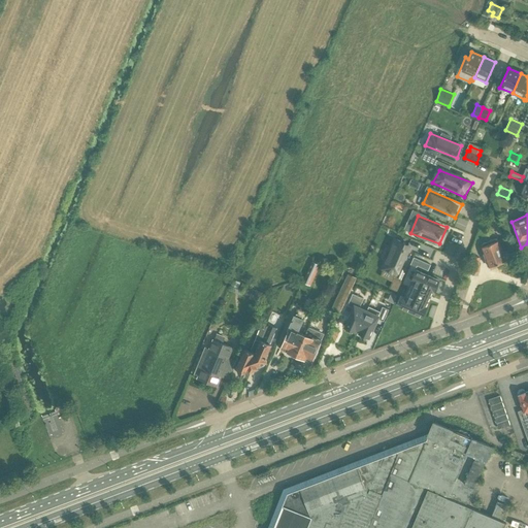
[(501,252),(497,238),(481,244),(489,266),(496,263),(497,264),(499,263),(501,264),(503,263),(503,261),(505,261),(505,259),(508,258),(508,257),(506,251),(505,251),(501,252)]
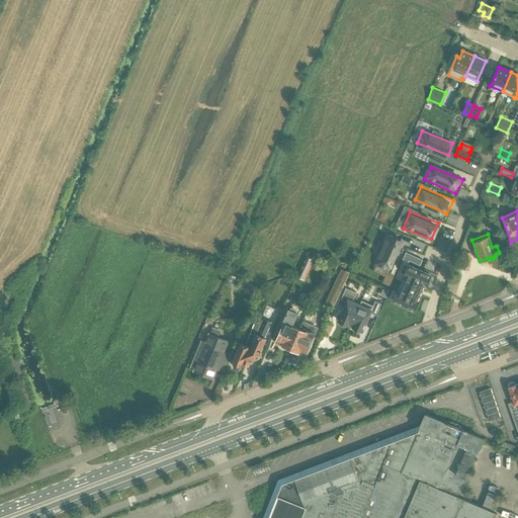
[(387,235),(376,264),(391,269),(402,241),(387,235)]
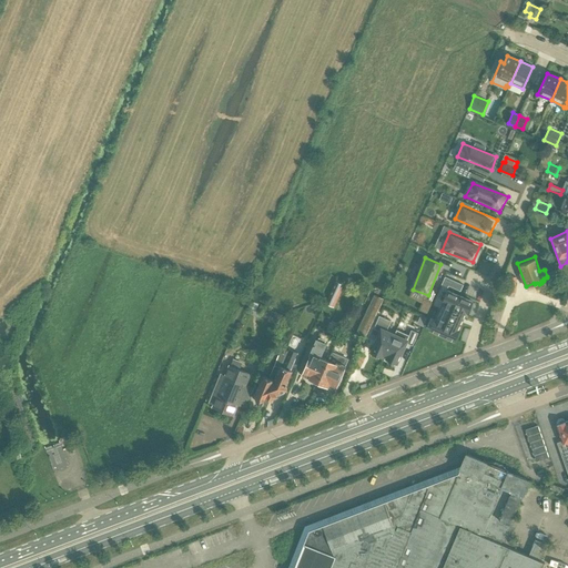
[(445,276),(442,285),(447,287),(448,286),(460,291),(464,285),(445,276)]
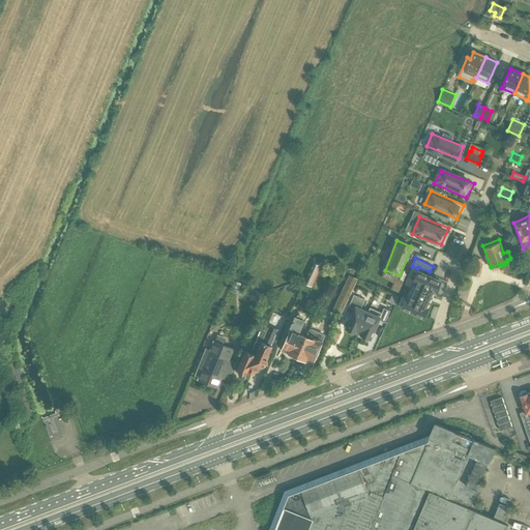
[(304,283),(311,286),(321,265),(314,262),(304,283)]
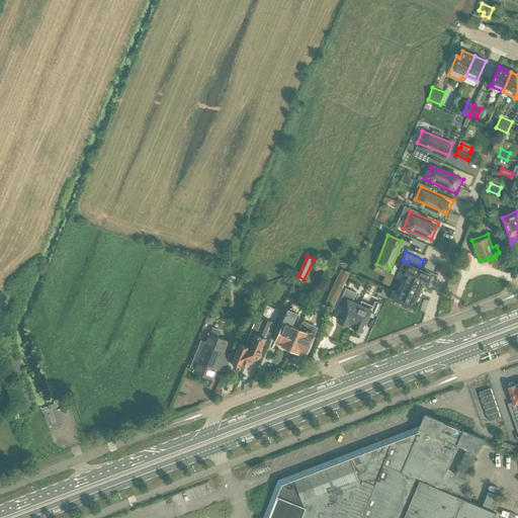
[(397,290),(393,300),(402,305),(401,307),(411,311),(412,309),(415,311),(419,300),(418,299),(420,294),(423,289),(422,289),(425,284),(426,284),(430,274),(408,265),(404,275),(405,275),(398,290),(397,290)]
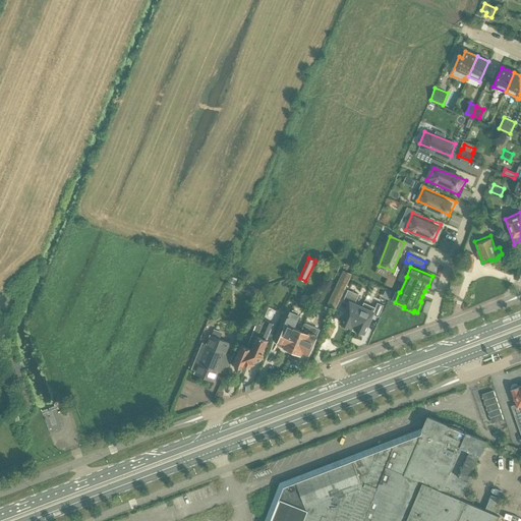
[(334,303),(337,296),(341,298),(352,273),(344,269),(329,301),(334,303)]
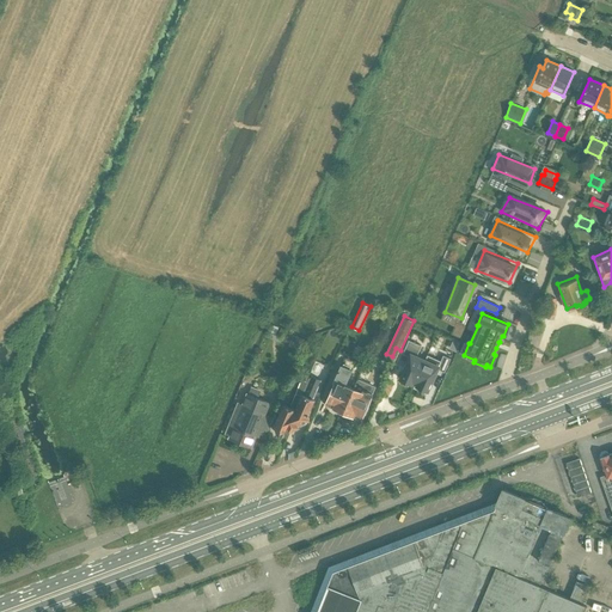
[(409,356),(399,379),(411,384),(412,381),(415,383),(424,360),(416,356),(421,346),(409,340),(403,354),(409,356)]
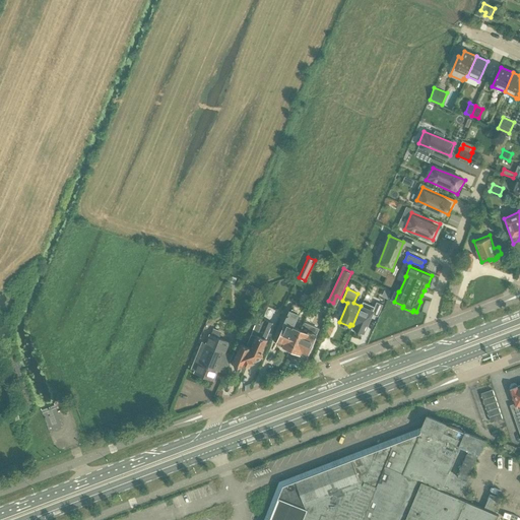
[(361,306),(352,325),(354,326),(353,328),(355,328),(354,330),(361,333),(362,331),(364,332),(372,314),(378,316),(383,305),(377,302),(375,307),(363,302),(361,306)]
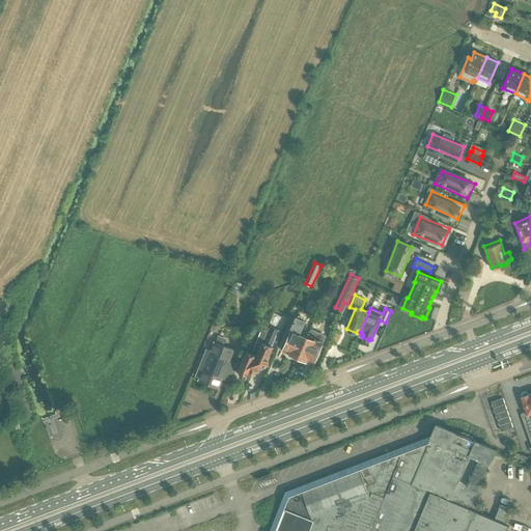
[(289,330),(290,330),(282,351),(297,357),(306,336),(299,333),(305,320),(296,316),(289,330)]
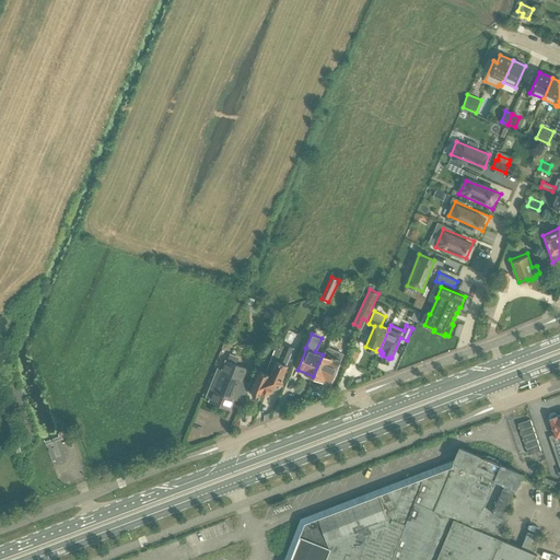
[(336,349),(335,350),(326,347),(323,354),(313,376),(330,383),(343,352),(336,349)]
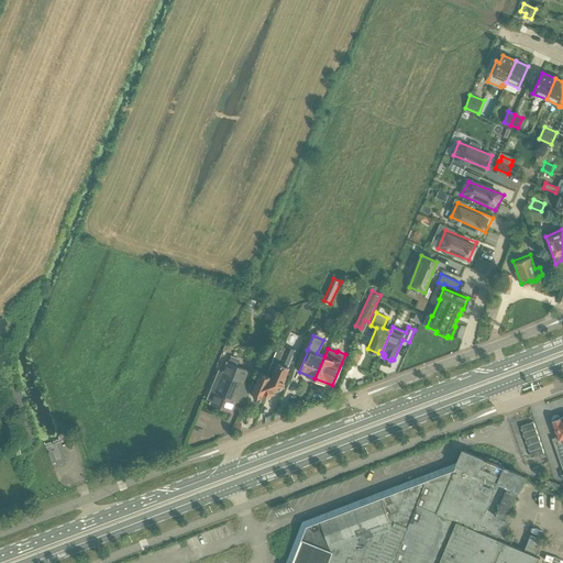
[(252,392),(255,397),(260,398),(269,394),(267,387),(282,351),(277,350),(267,375),(261,372),(252,392)]
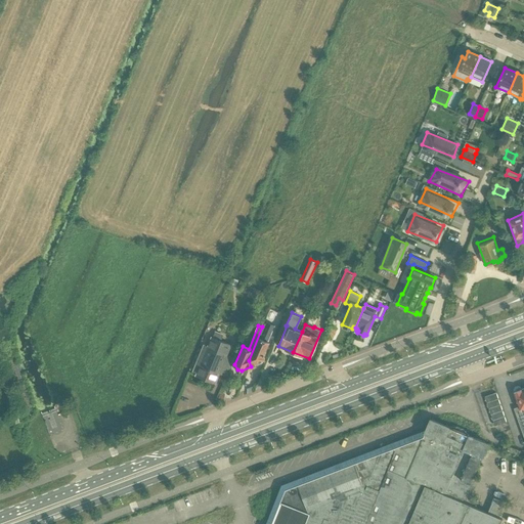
[(267,329),(262,326),(249,360),(251,366),(261,362),(263,359),(264,358),(263,355),(268,342),(263,339),(267,329)]
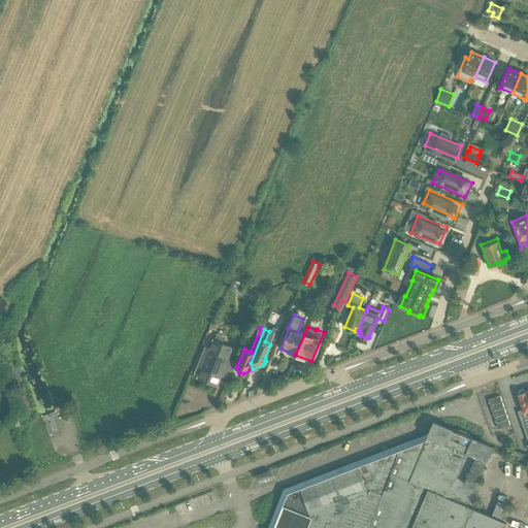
[(215,339),(210,350),(205,348),(194,374),(199,376),(198,377),(218,386),(224,370),(230,373),(236,361),(229,358),(233,348),(215,339)]
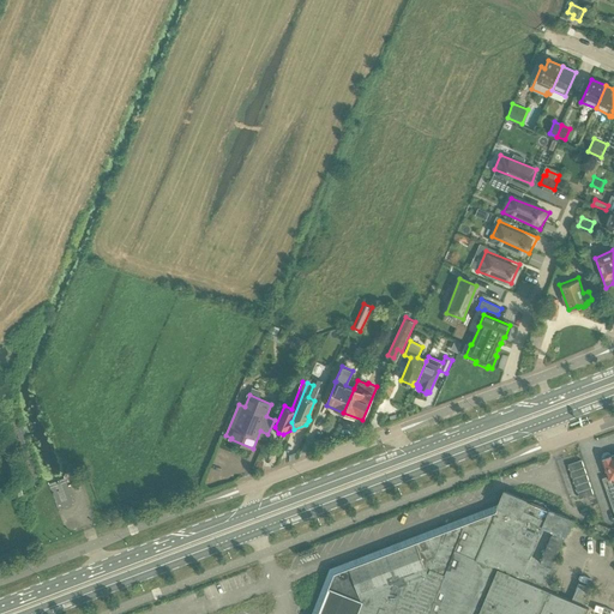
[(608,479),(603,481),(613,512),(613,456),(612,457),(611,453),(607,452),(603,455),(602,457),(602,459),(608,479)]
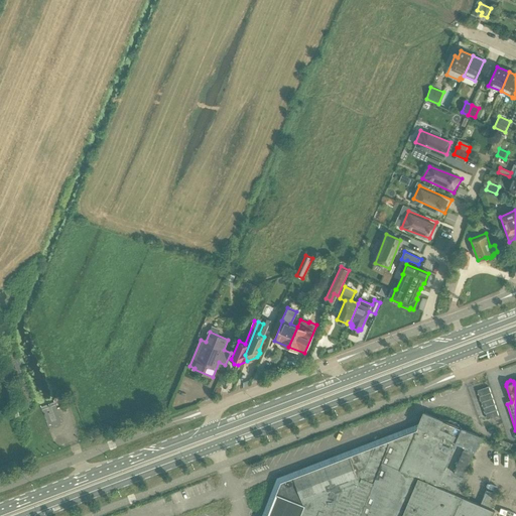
[(478,389),(488,418),(499,414),(489,385),(478,389)]
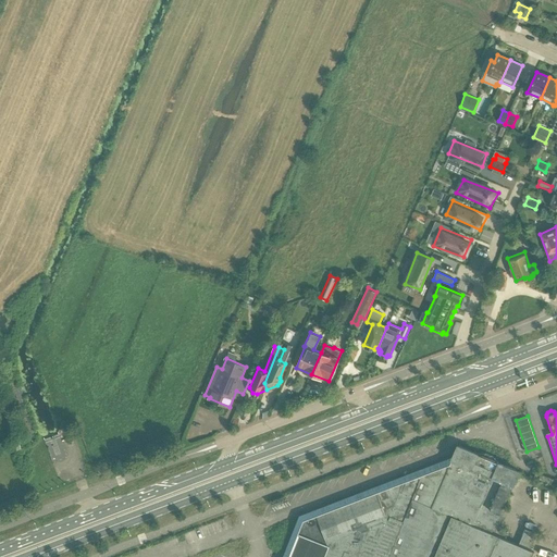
[(531,556),(534,551),(530,549),(536,533),(525,529),(518,544),(505,539),(507,532),(494,527),(518,470),(498,462),(499,461),(497,461),(493,456),(486,453),(479,454),(477,453),(457,445),(449,463),(376,492),(375,489),(314,512),(319,522),(306,536),(299,534),(300,533),(298,532),(287,556),(531,556)]
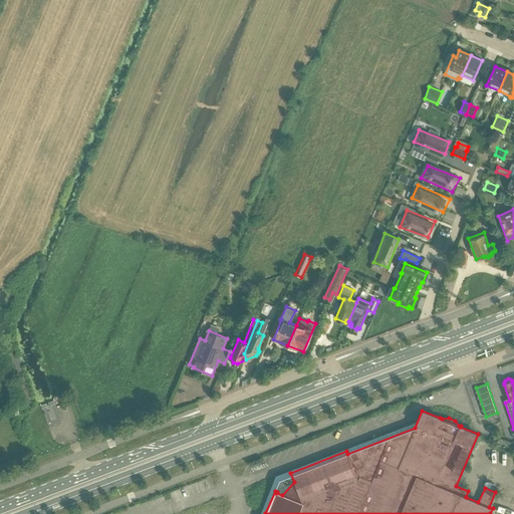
[(495,436),(492,442),(508,448),(510,442),(495,436)]
